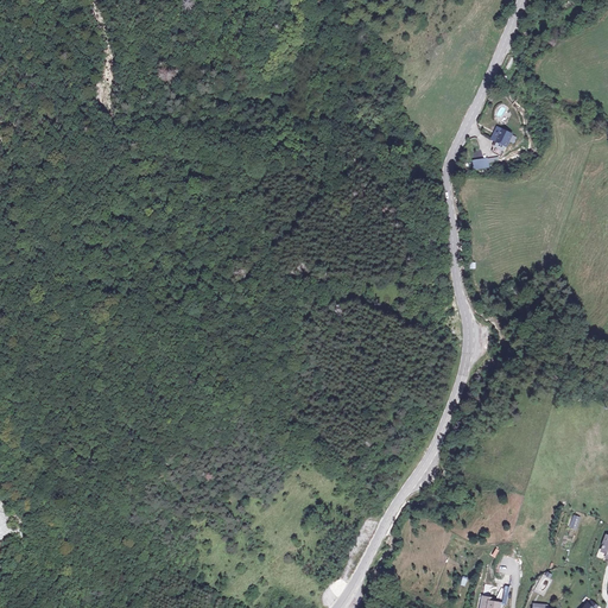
[(514,135),(506,131),(499,146),(507,151),(514,135)]
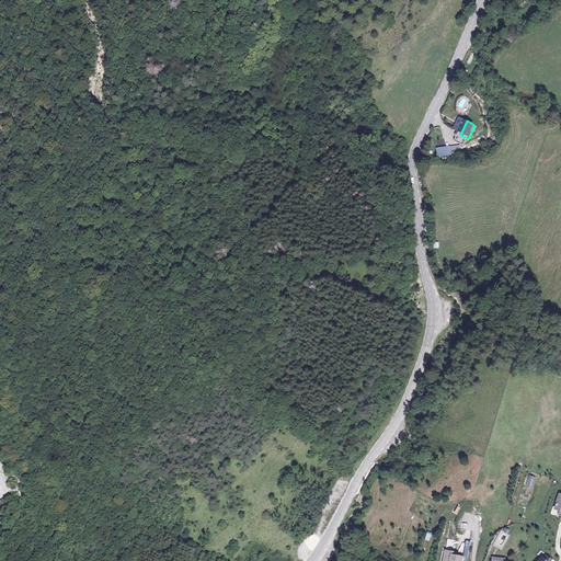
[(468,139),(460,135),(457,140),(465,144),(468,139)]
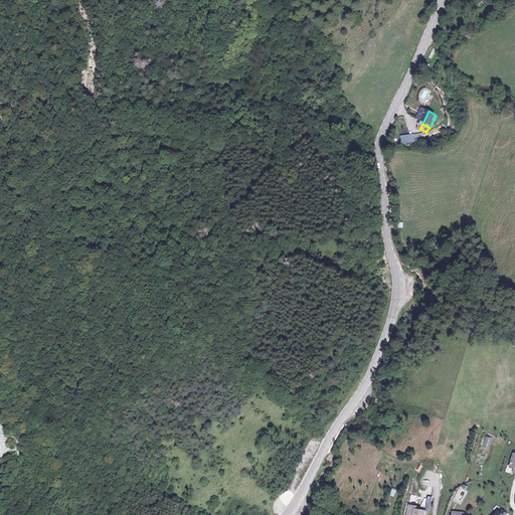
[(417,143),(416,134),(400,136),(401,144),(417,143)]
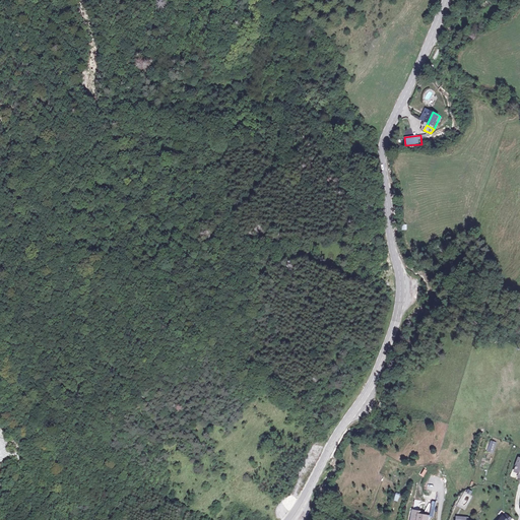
[(488,451),(494,453),(497,442),(491,441),(488,451)]
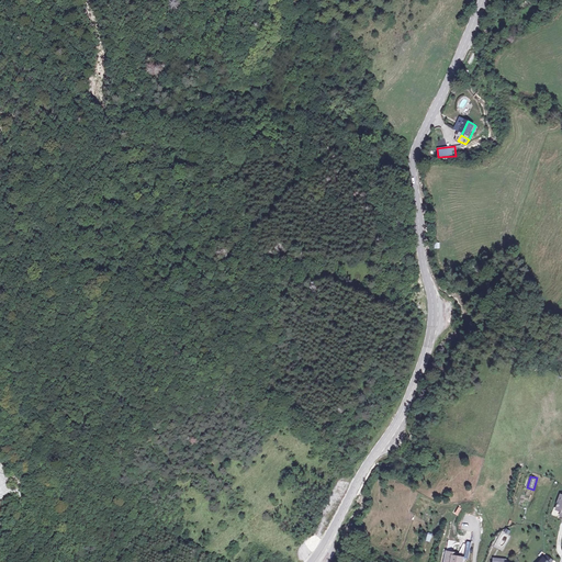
[(454,551),(446,550),(442,561),(463,561),(464,557),(454,554),(454,551)]
